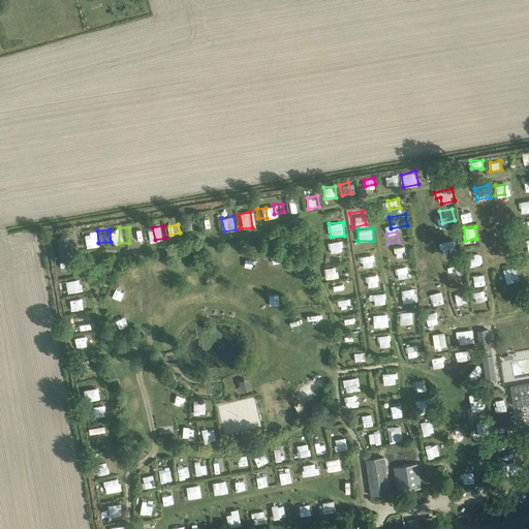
[(57,239),(60,256),(70,254),(67,237),(57,239)]
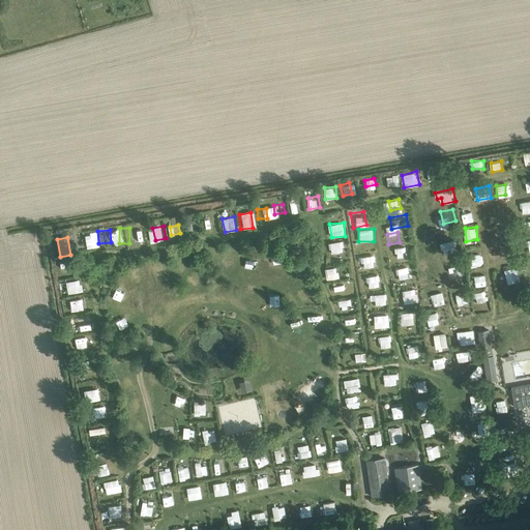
[(328,243),(331,255),(346,251),(343,239),(328,243)]
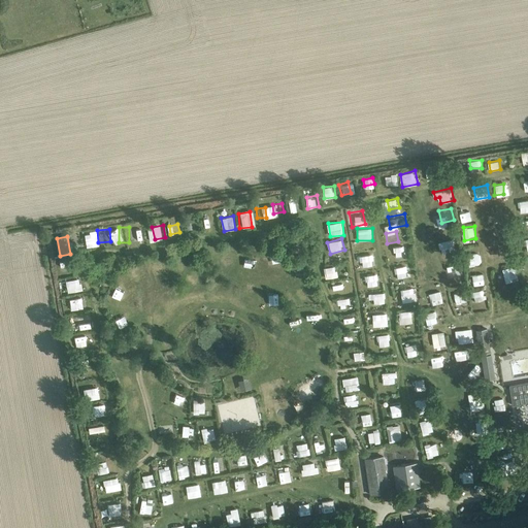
[(457,240),(446,243),(449,255),(460,252),(457,240)]
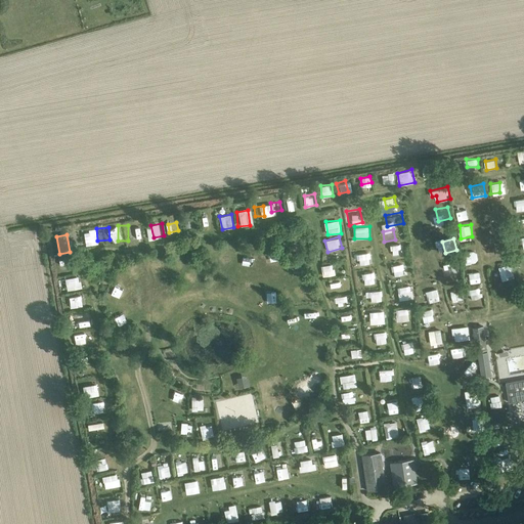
[(372,242),(360,243),(360,250),(373,249),(372,242)]
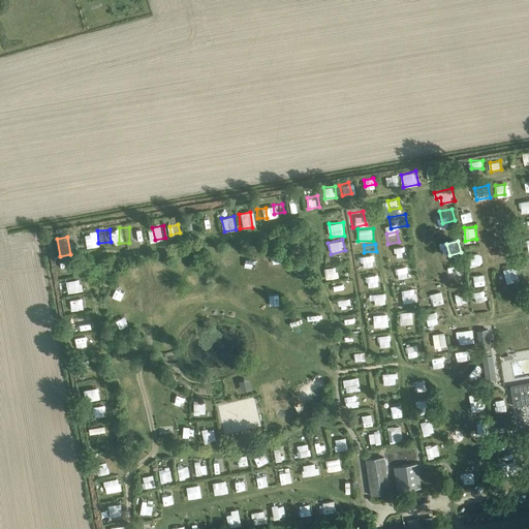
[(396,259),(410,258),(409,244),(395,245),(396,259)]
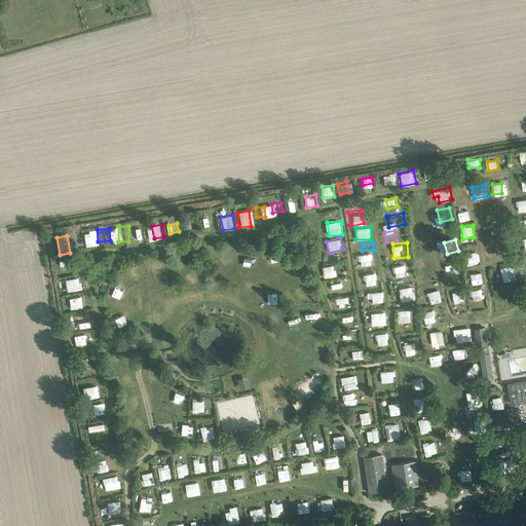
[(466,252),(467,264),(481,263),(480,251),(466,252)]
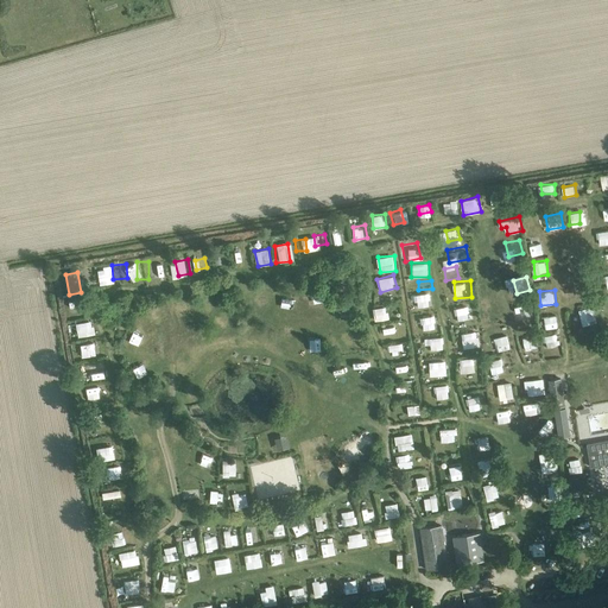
[(432,298),(419,301),(420,311),(434,310),(432,298)]
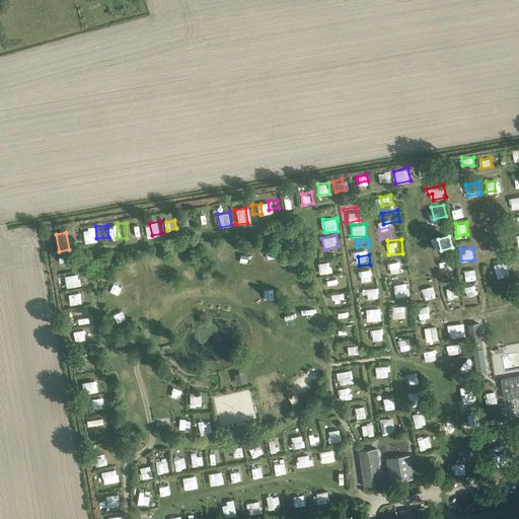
[(61,267),(72,266),(71,255),(60,256),(61,267)]
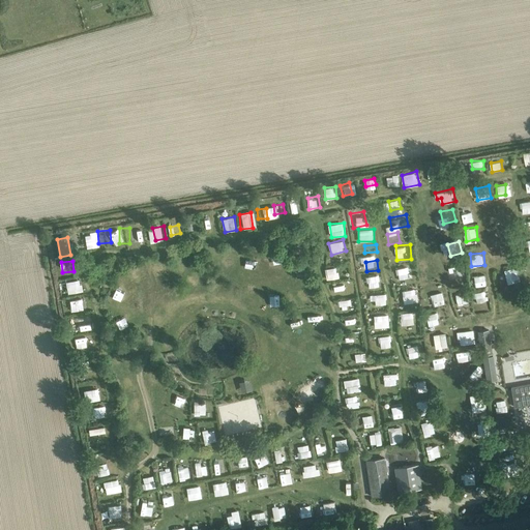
[(154,265),(155,273),(164,273),(164,264),(154,265)]
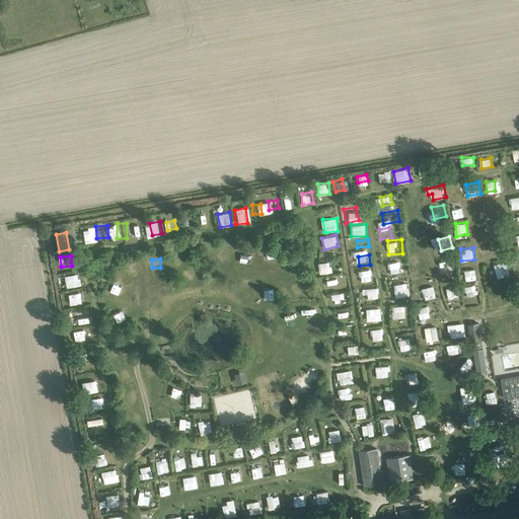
[(392,260),(392,270),(404,270),(403,258),(392,260)]
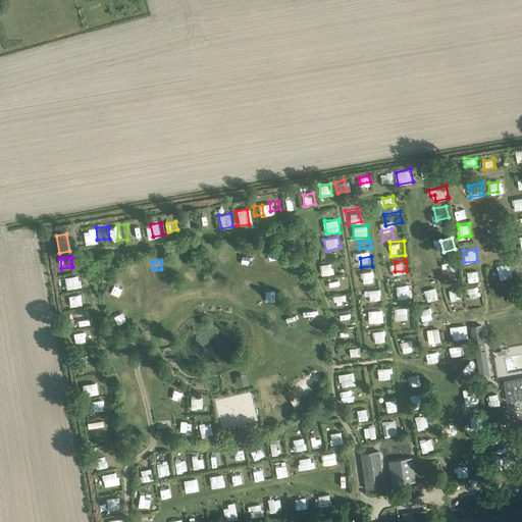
[(126,266),(129,276),(141,272),(138,263),(126,266)]
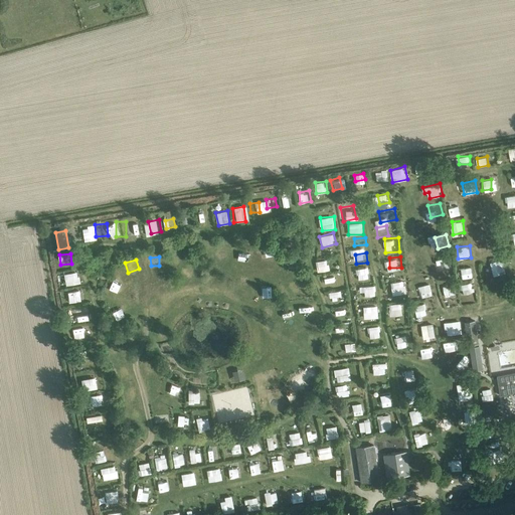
[(329,260),(317,260),(317,272),(329,271),(329,260)]
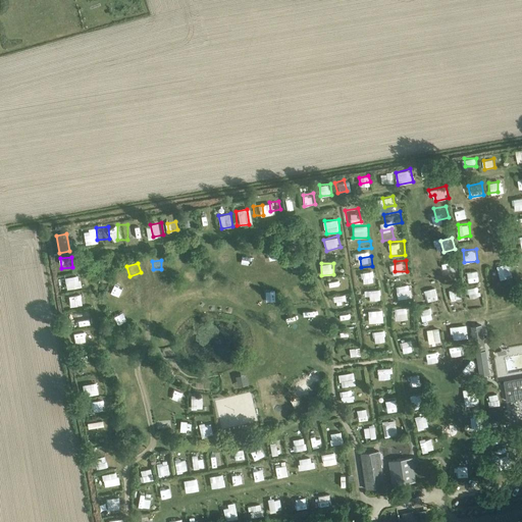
[(498,266),(501,279),(514,276),(510,263),(498,266)]
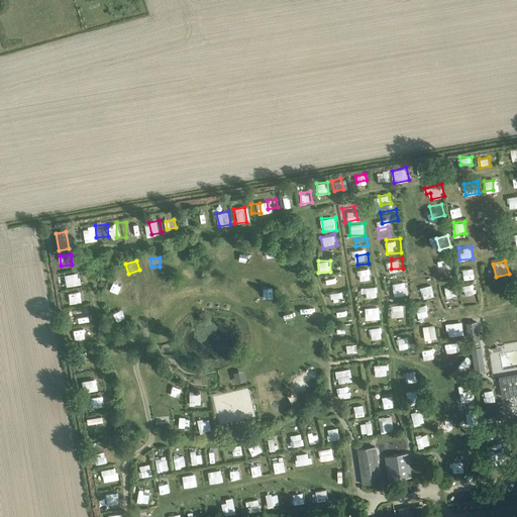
[(197,274),(198,265),(188,265),(187,273),(197,274)]
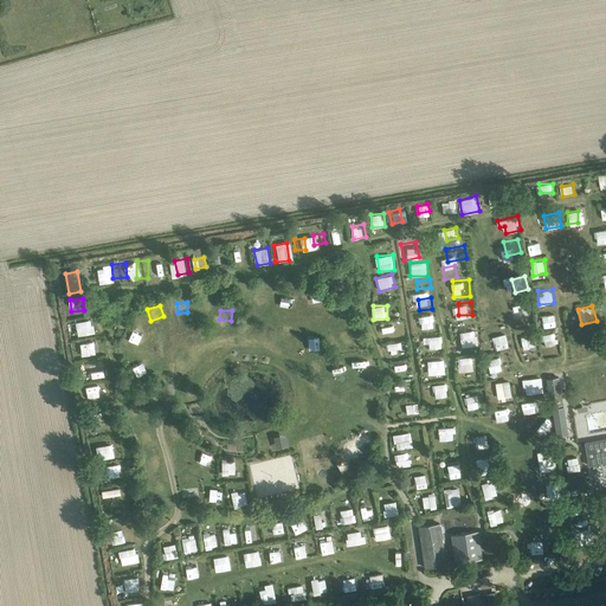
[(542,327),(558,327),(556,314),(541,314),(542,327)]
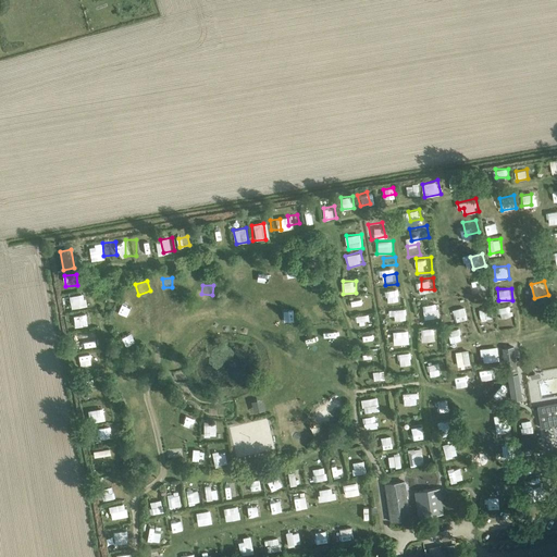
[(388,293),(390,304),(401,302),(400,292),(388,293)]
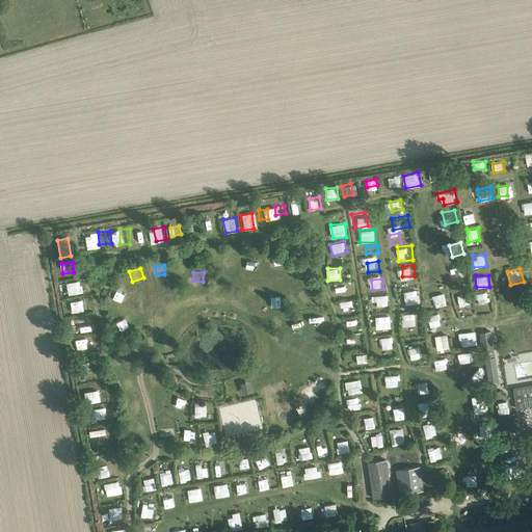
[(68,281),(69,296),(82,295),(80,280),(68,281)]
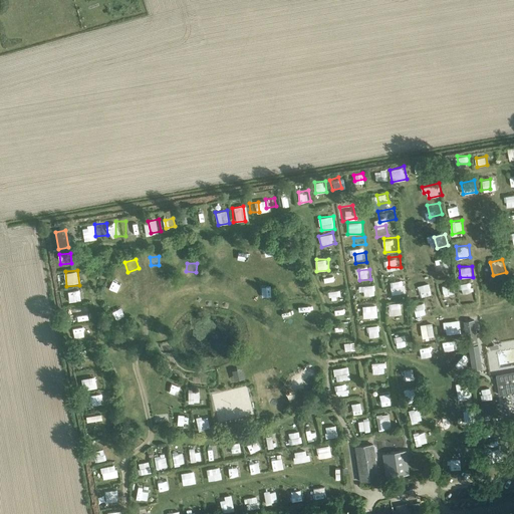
[(405,272),(393,273),(394,283),(406,282),(405,272)]
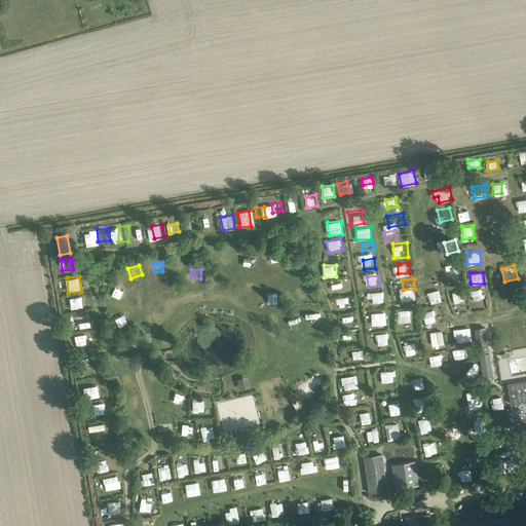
[(339,288),(339,294),(353,292),(351,279),(334,282),(335,288),(339,288)]
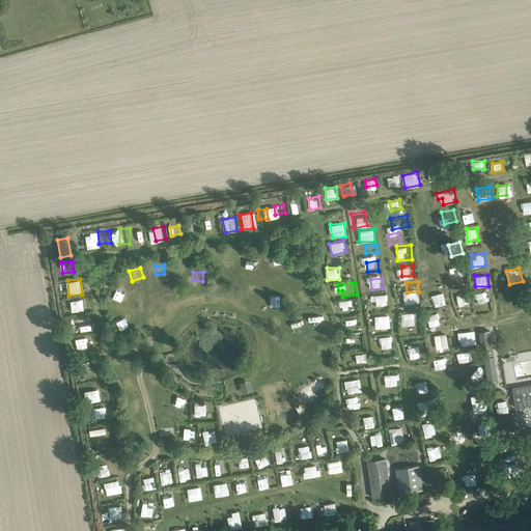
[(475,292),(478,303),(487,301),(485,289),(475,292)]
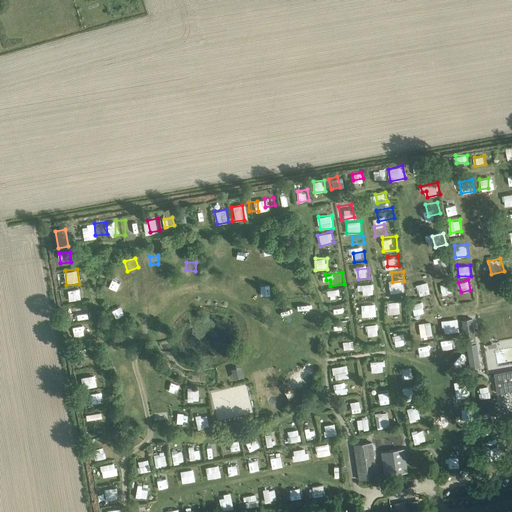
[(420,295),(431,292),(428,281),(417,284),(420,295)]
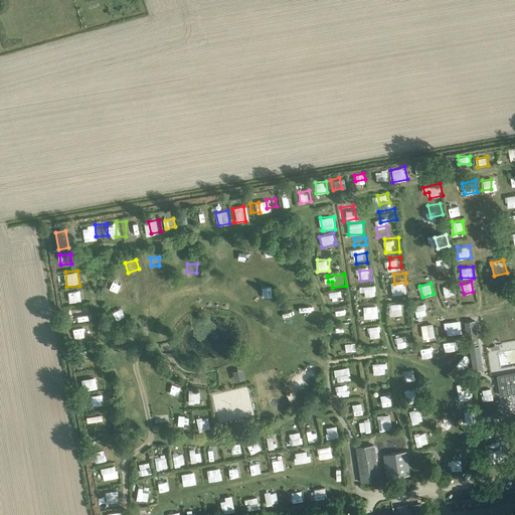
[(457,294),(456,284),(444,285),(445,296),(457,294)]
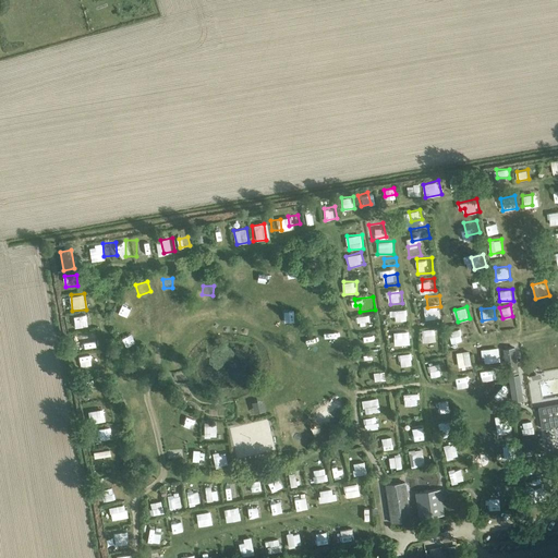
[(407,308),(393,310),(395,322),(408,320),(407,308)]
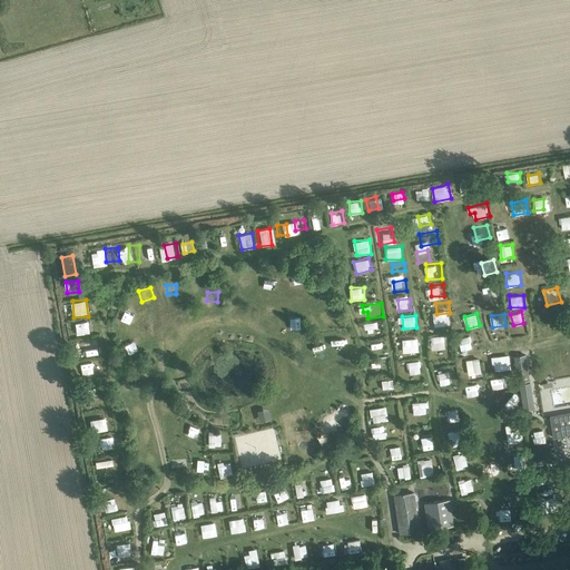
[(429,332),(443,332),(442,320),(429,320),(429,332)]
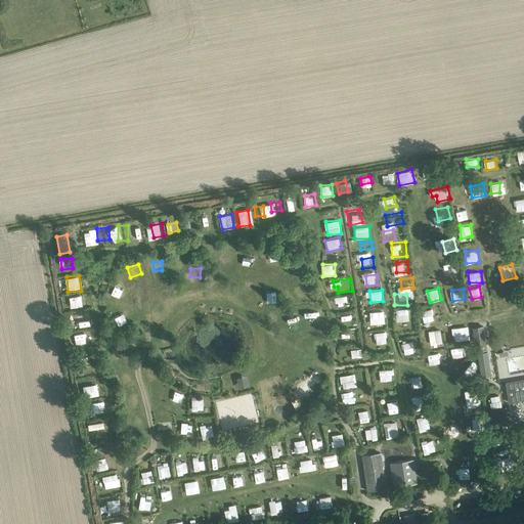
[(396,321),(409,320),(409,307),(396,308),(396,321)]
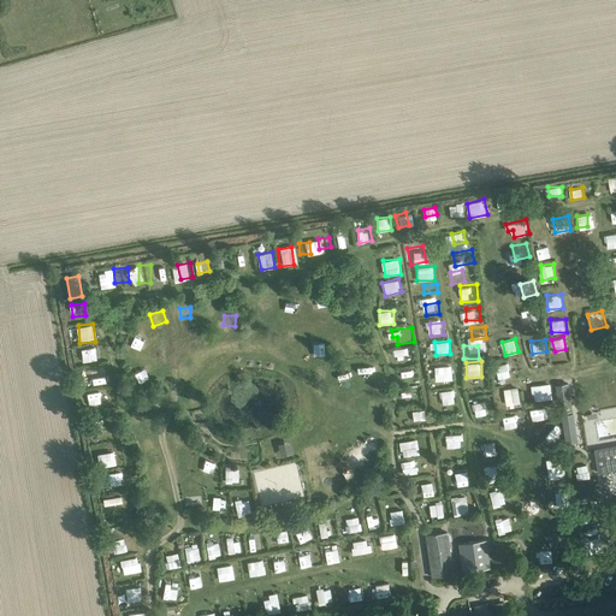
[(496,365),(499,379),(513,375),(508,361),(496,365)]
